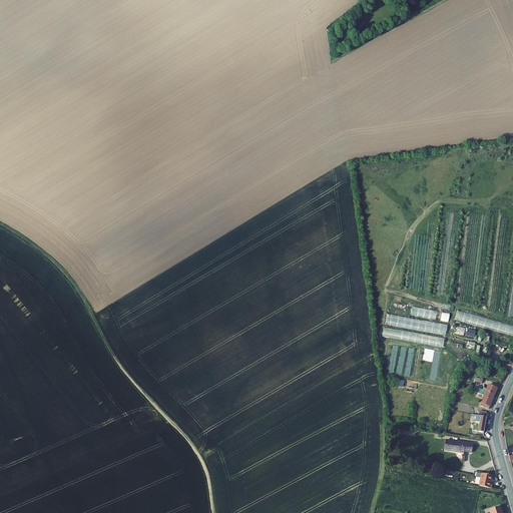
[(512,335),(512,325),(456,311),(454,321),(512,336),(512,335)]
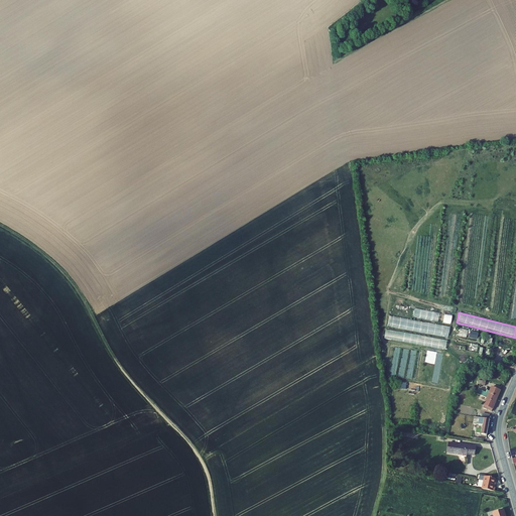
[(438,321),(449,325),(452,315),(440,313),(438,321)]
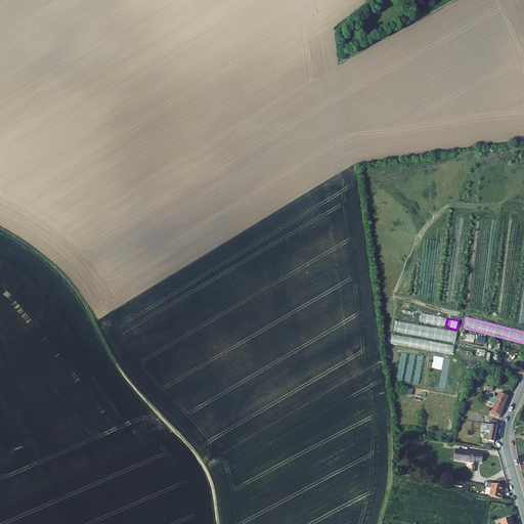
[(455,342),(456,332),(394,321),(393,332),(455,342)]
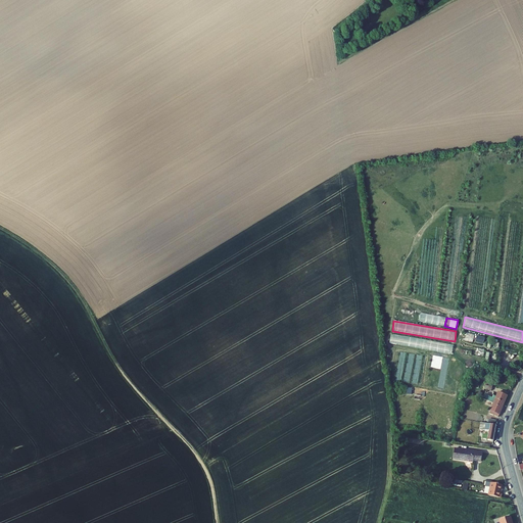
[(454,343),(391,335),(389,344),(452,353),(454,343)]
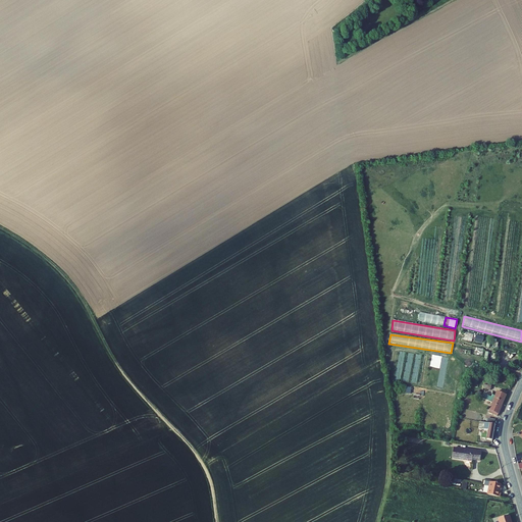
[(483,336),(476,334),(474,342),(482,344),(483,336)]
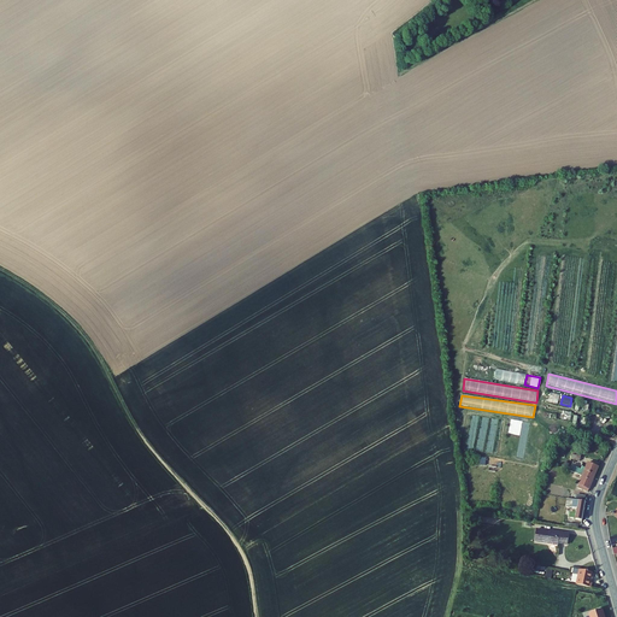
[(588,492),(599,468),(588,463),(586,469),(582,466),(581,470),(573,466),(571,471),(582,476),(577,488),(588,492)]
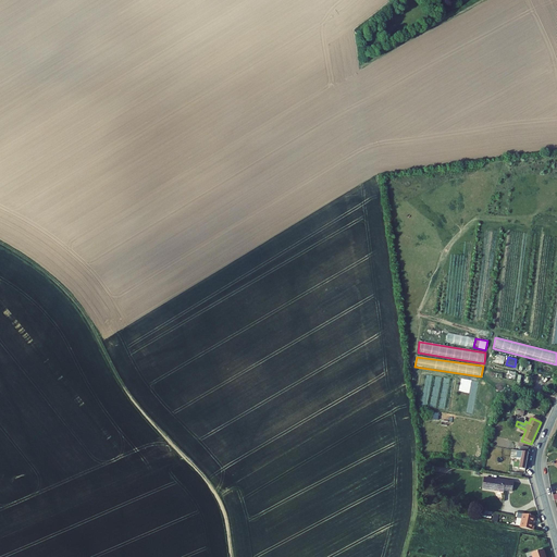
[(514,460),(515,458),(521,459),(520,469),(525,470),(529,453),(512,450),(510,463),(514,463),(514,460)]
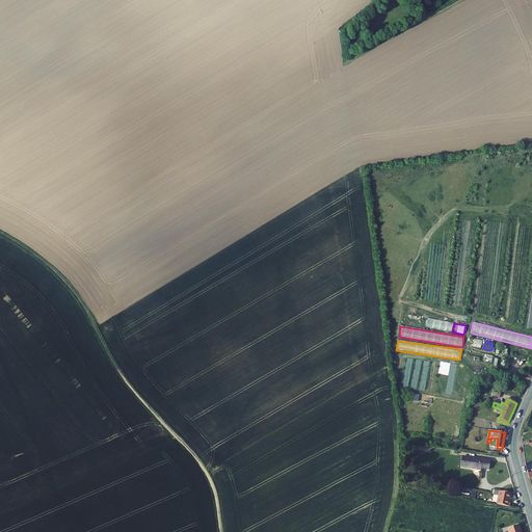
[(482,459),(462,456),(461,468),(481,470),(481,469),(488,470),(490,460),(482,459)]
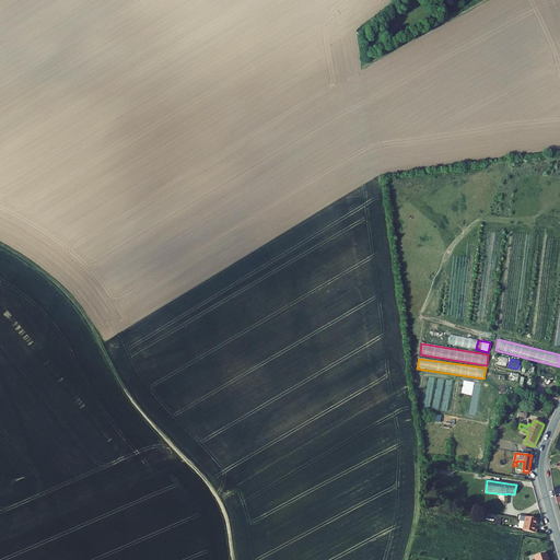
[(525,522),(523,531),(537,534),(538,529),(536,528),(538,520),(521,516),(520,520),(525,522)]
